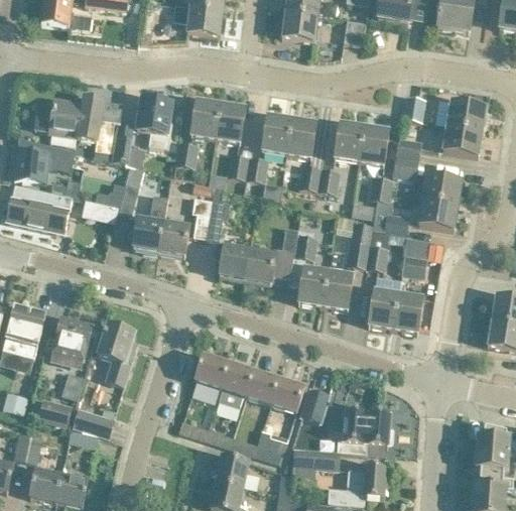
[(75,1),(65,0),(44,0),(41,24),(90,31),(91,18),(73,15),(75,1)]
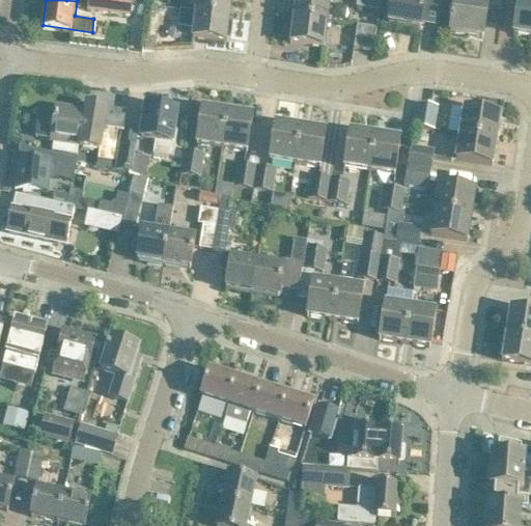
[(88,0),(87,7),(128,12),(129,0),(88,0)]
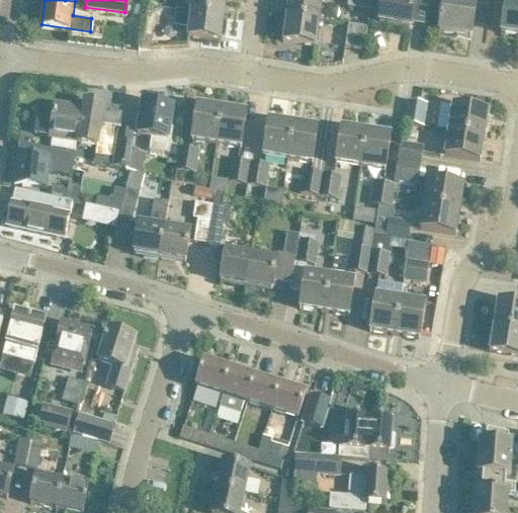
[(192,0),(191,8),(224,12),(225,0),(192,0)]
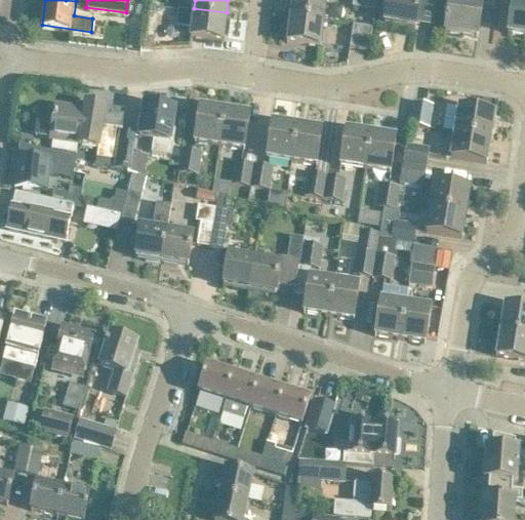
[(291,0),(290,13),(324,17),(326,0),(291,0)]
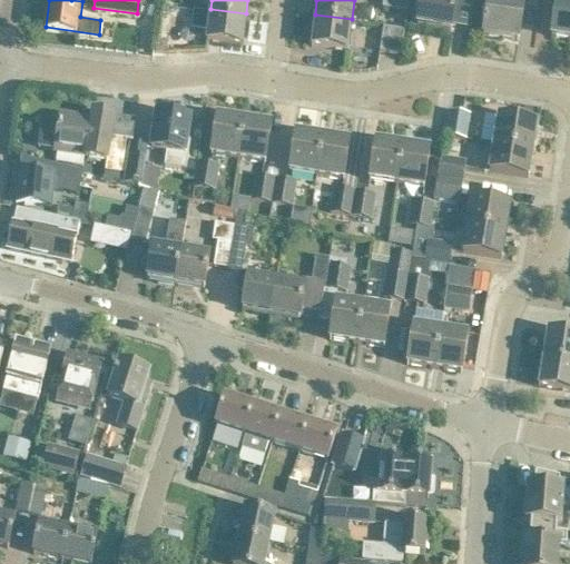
[(421,0),(418,20),(451,26),(451,22),(469,25),(472,0),(421,0)]
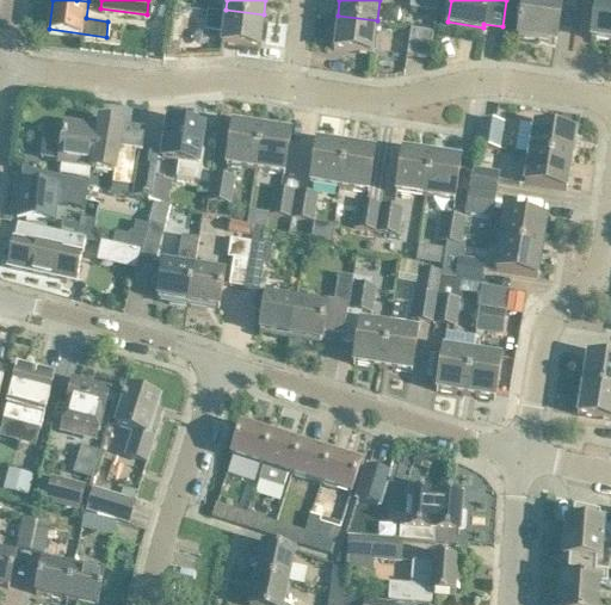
[(547,37),(547,38),(555,39),(560,0),(522,0),(519,19),(518,18),(517,23),(519,23),(517,34),(539,37),(539,36),(547,37)]
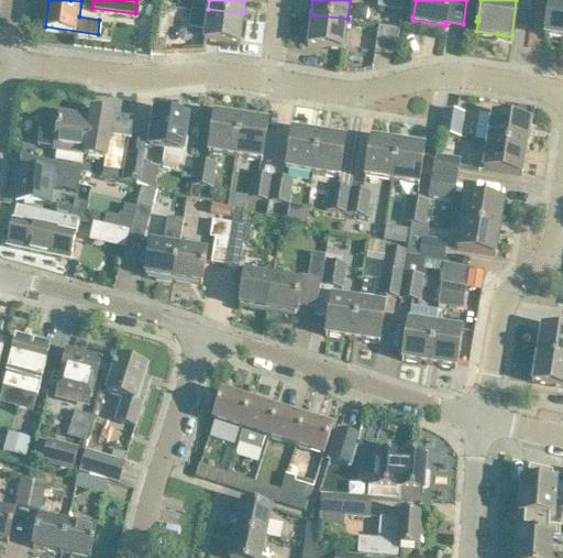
[(562,1),(556,0),(550,0),(548,11),(544,32),(562,35),(562,1)]
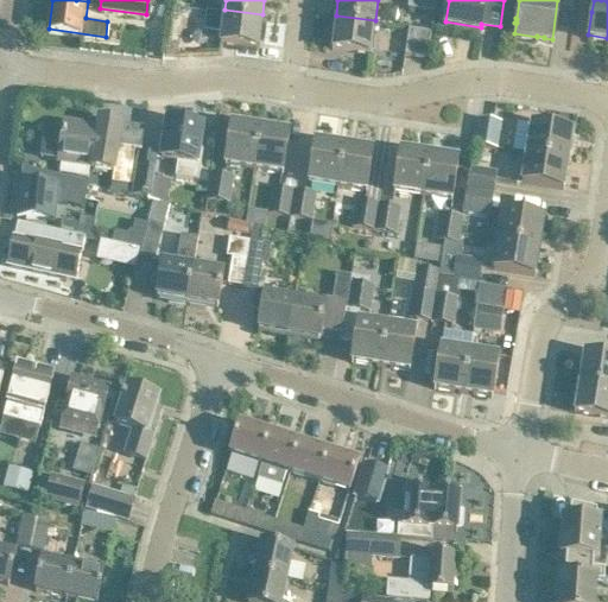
[(170,4),(166,37),(178,38),(182,5),(170,4)]
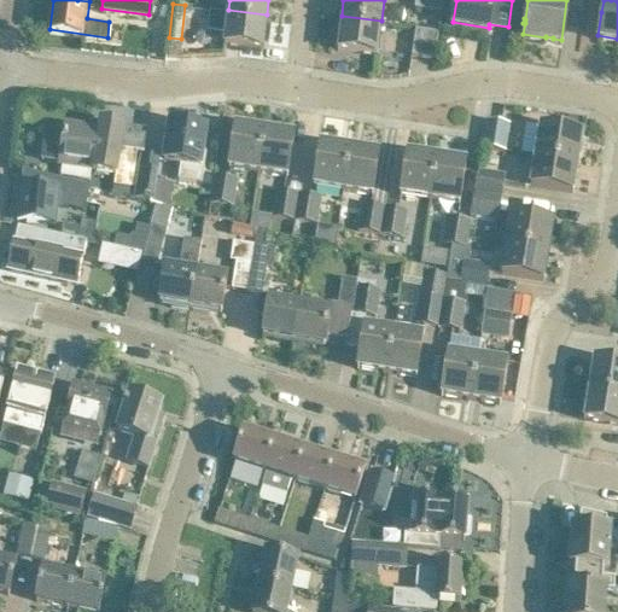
[(228,10),(227,17),(225,41),(264,46),(264,45),(263,45),(267,15),(228,10)]
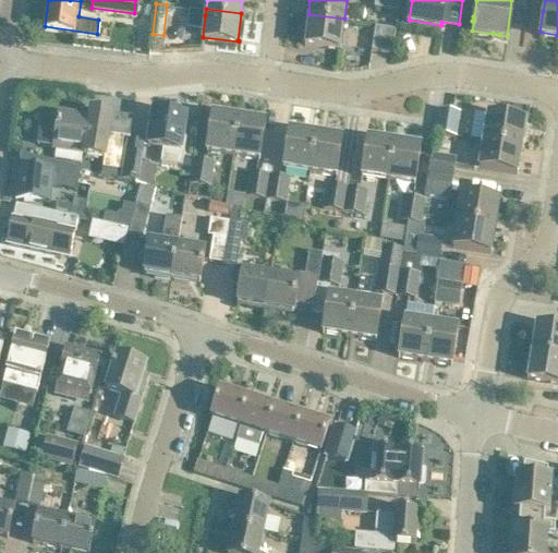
[(167,13),(167,15),(165,37),(184,39),(187,15),(167,13)]
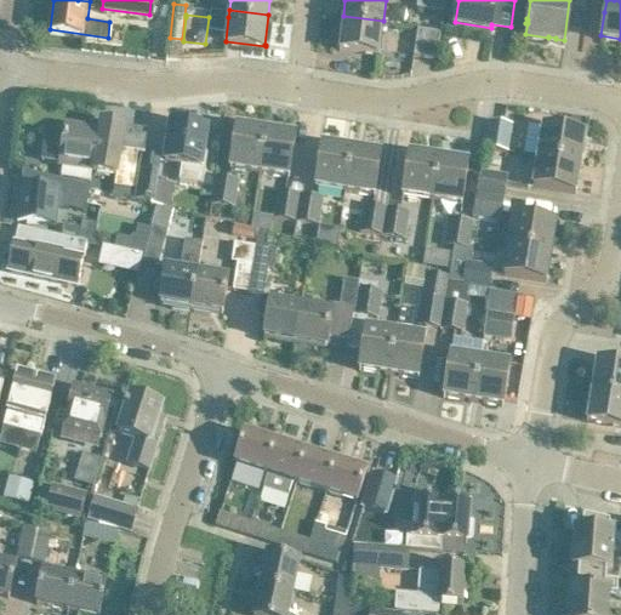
[(339,45),(339,46),(379,52),(383,21),(343,16),(340,45),(339,45)]
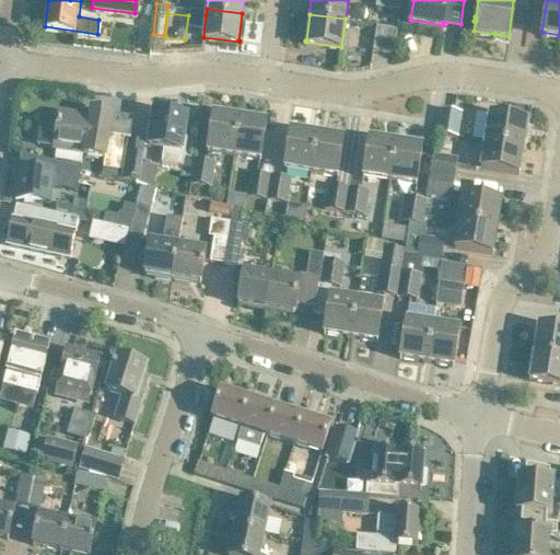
[(376,23),(375,25),(373,47),(393,49),(396,25),(376,23)]
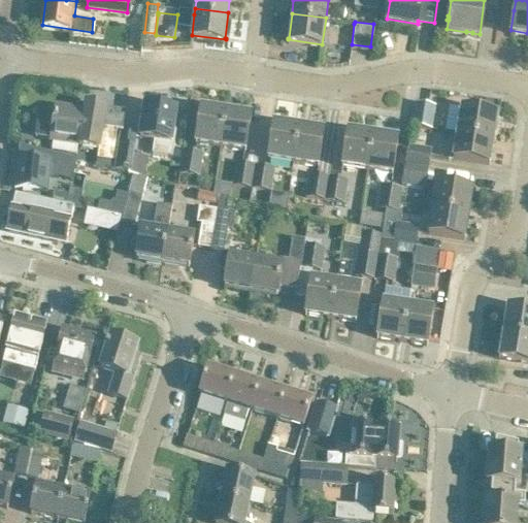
[(143,44),(154,45),(155,35),(144,34),(143,44)]
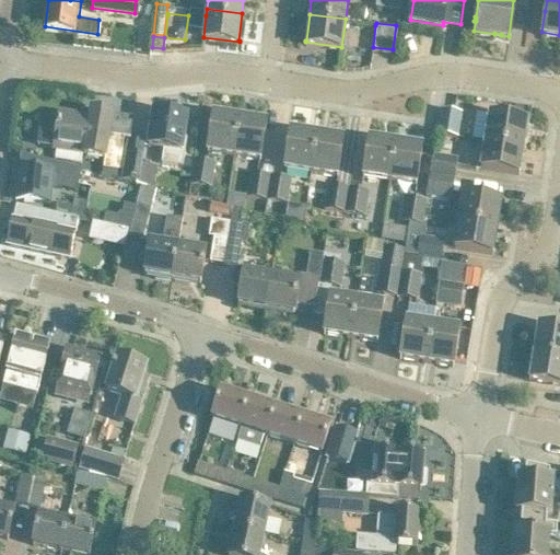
[(441,106),(438,124),(436,130),(457,134),(461,110),(441,106)]
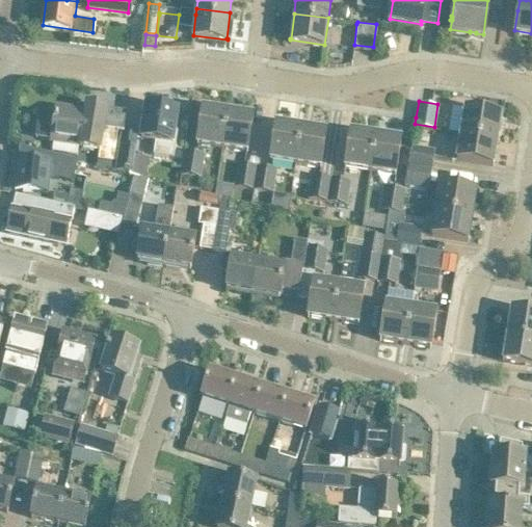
[(38,113),(35,133),(52,136),(52,137),(73,140),(80,141),(79,145),(100,148),(98,163),(114,168),(120,133),(123,133),(124,128),(103,126),(106,105),(86,102),(85,109),(56,104),(54,116),(38,113)]
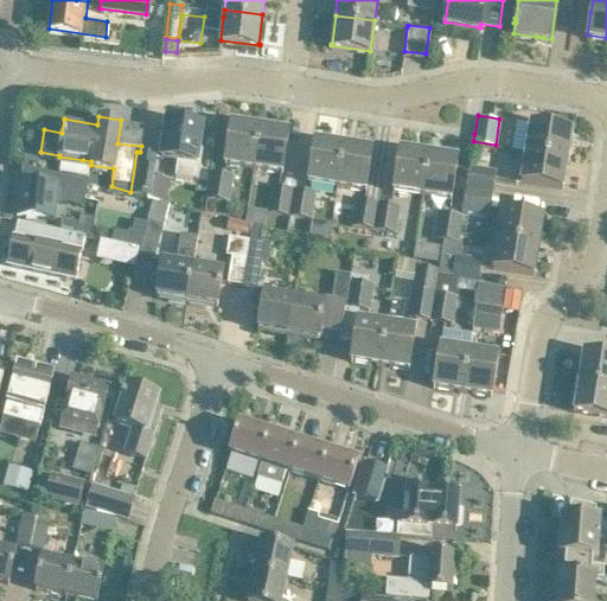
[(203,123),(166,117),(161,154),(176,157),(173,173),(198,177),(202,158),(197,157),(203,123)]
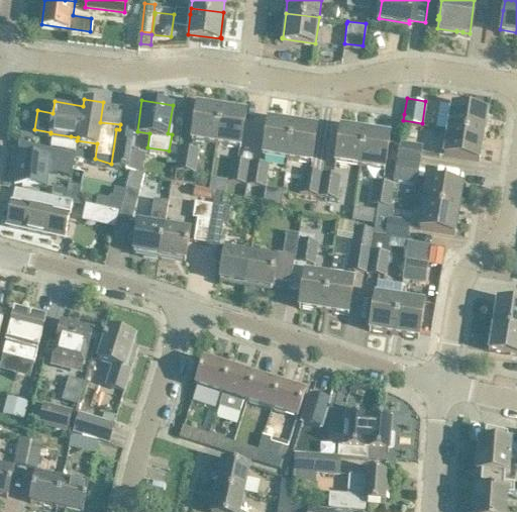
[(197,102),(191,137),(216,141),(221,105),(197,102)]
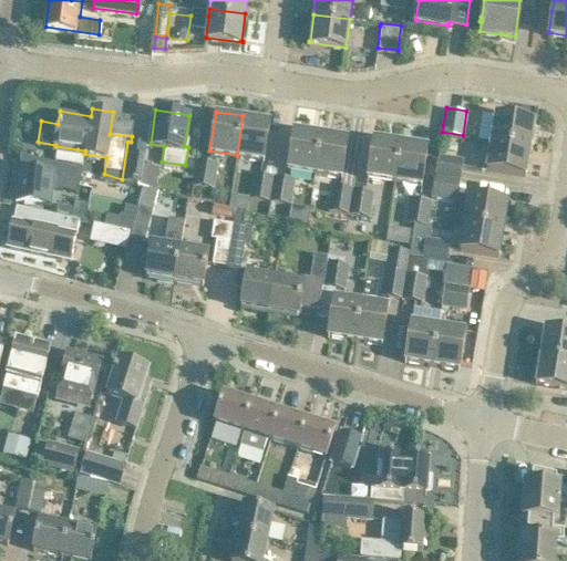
[(491,139),(529,146),(531,142),(527,141),(528,136),(531,137),(534,118),(495,112),(491,139)]
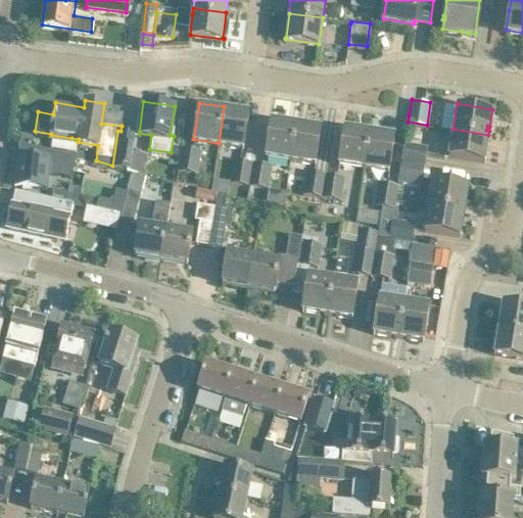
[(219,143),(243,146),(249,110),(224,106),(219,143)]
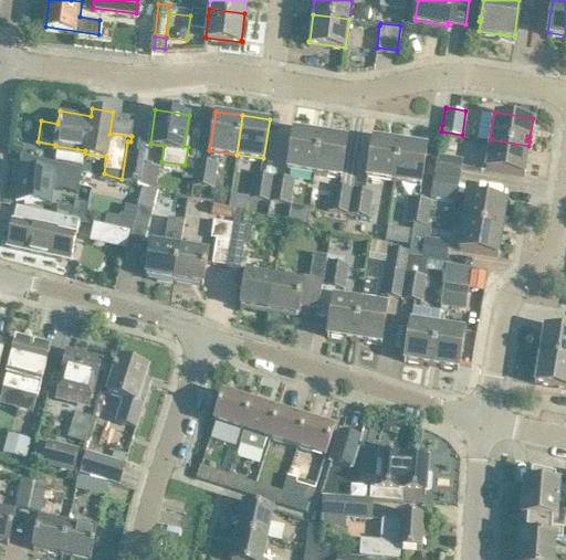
[(287,166),(314,170),(321,131),(293,128),(287,166)]
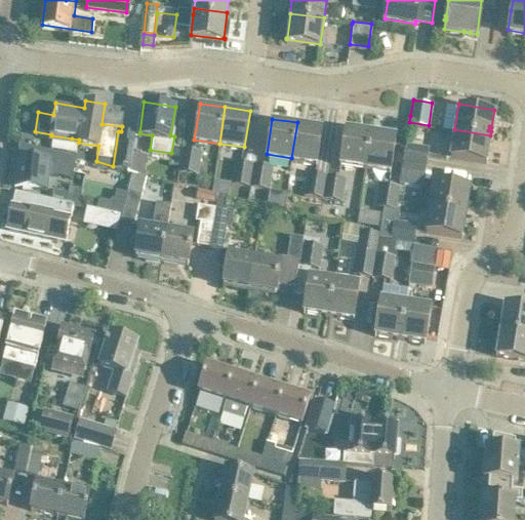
[(322,126),(297,122),(291,158),(317,162),(322,126)]
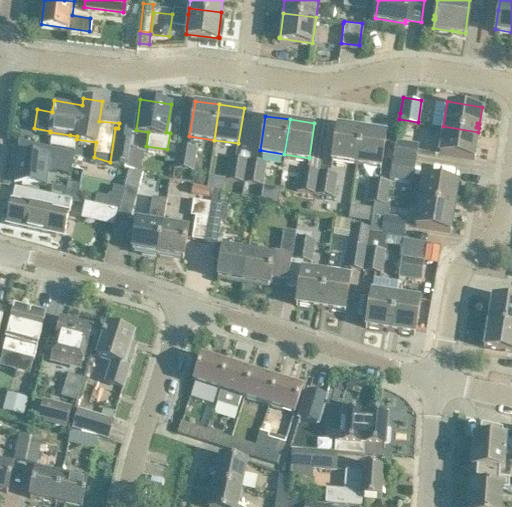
[(337,123),(332,157),(356,161),(362,127),(337,123)]
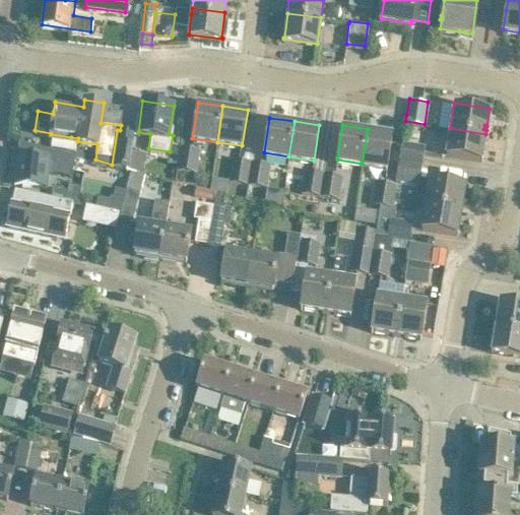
[(446,153),(481,158),(484,141),(482,141),(482,137),(485,138),(485,134),(450,128),(446,153)]
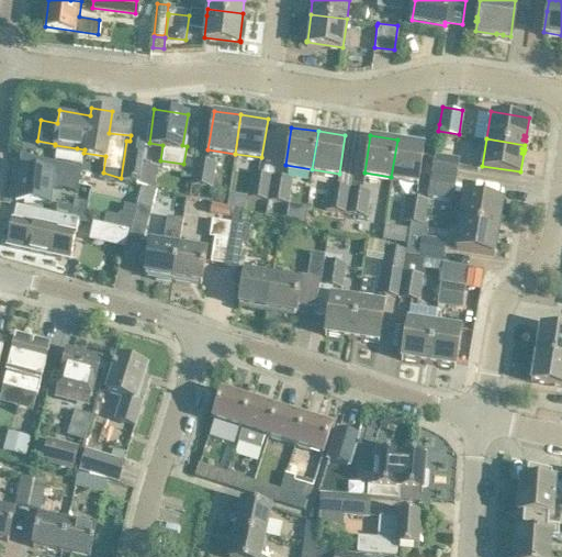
[(391,177),(418,181),(424,143),(397,140),(391,177)]
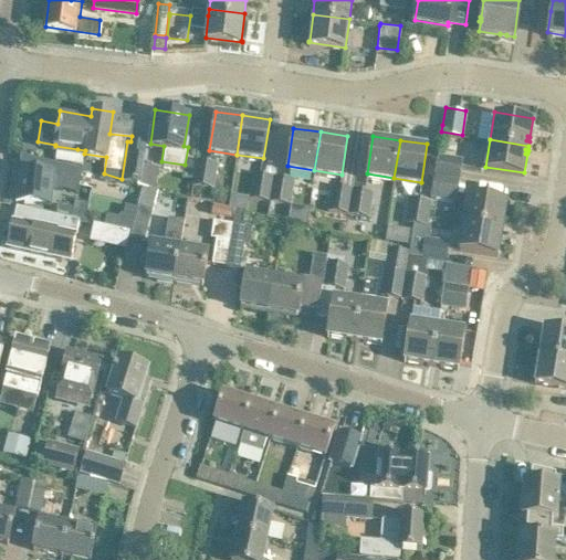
[(127,141),(122,179),(137,181),(156,183),(158,165),(140,161),(143,144),(130,141),(127,141)]
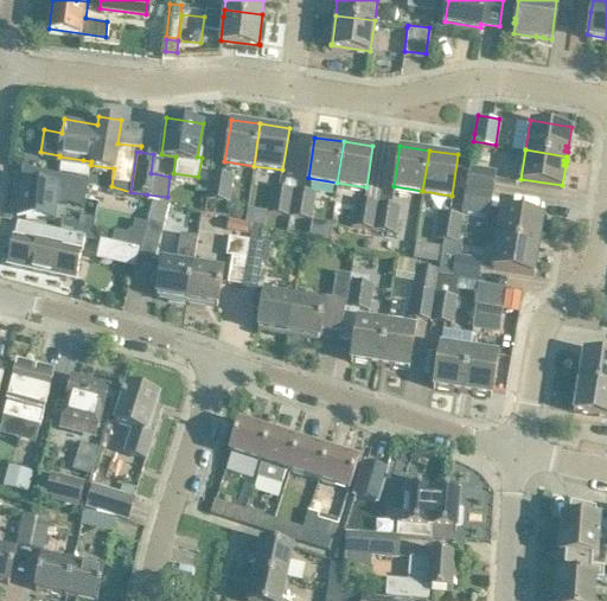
[(20,178),(17,212),(40,215),(53,216),(56,199),(68,200),(69,193),(85,197),(89,178),(24,161),(21,178),(20,178)]
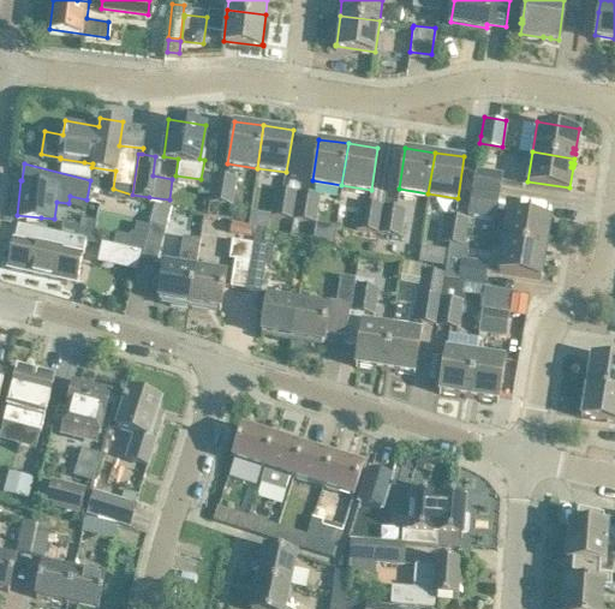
[(472,187),(500,191),(502,169),(476,166),(472,187)]
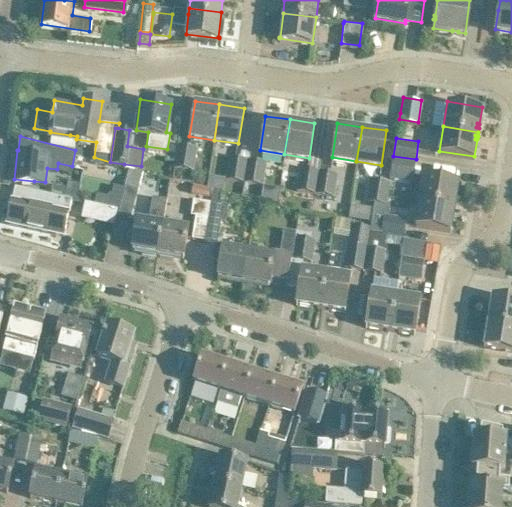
[(193,167),(197,146),(177,143),(174,164),(193,167)]
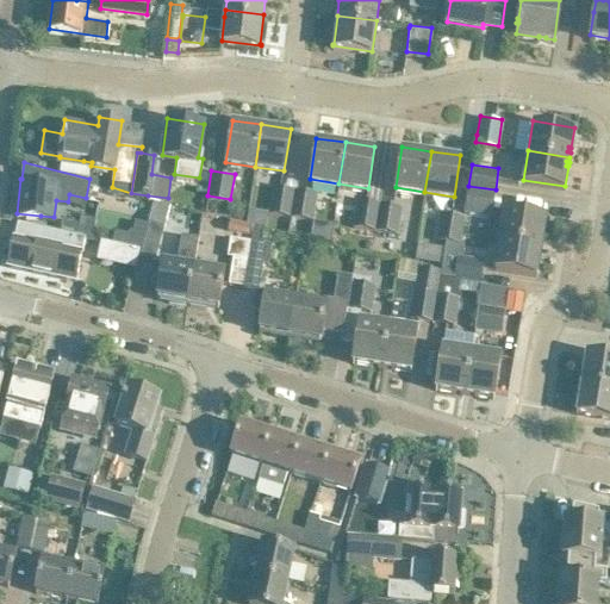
[(294,187),(272,185),(268,210),(291,212),(294,187)]
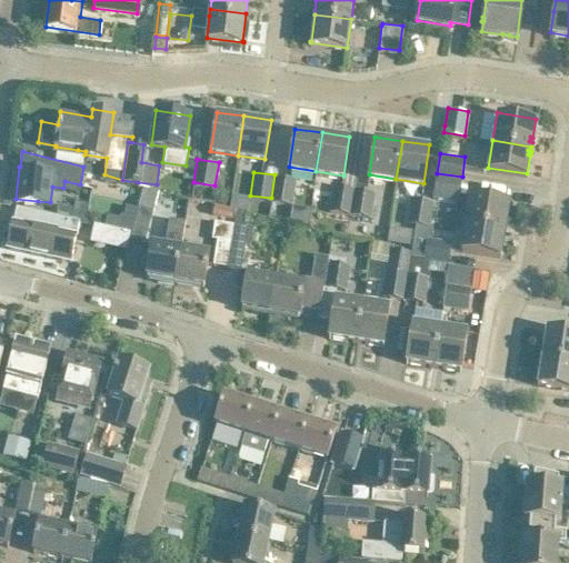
[(437,173),(433,194),(459,198),(462,177),(437,173)]
